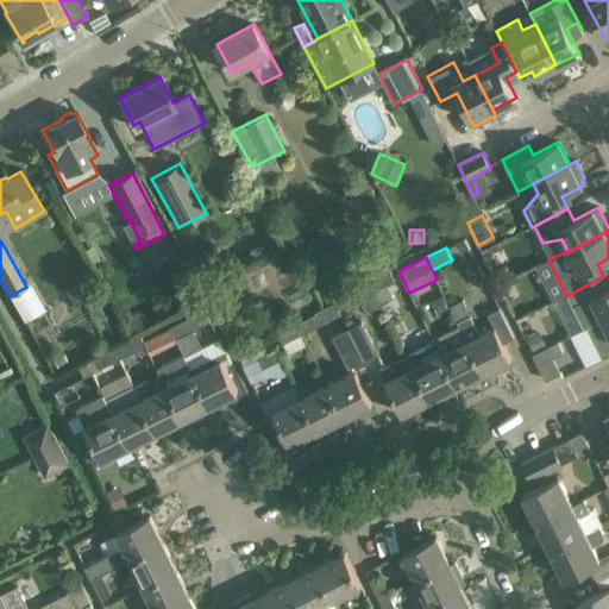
[(376,290),(393,283),(395,281),(390,270),(370,280),(376,290)]
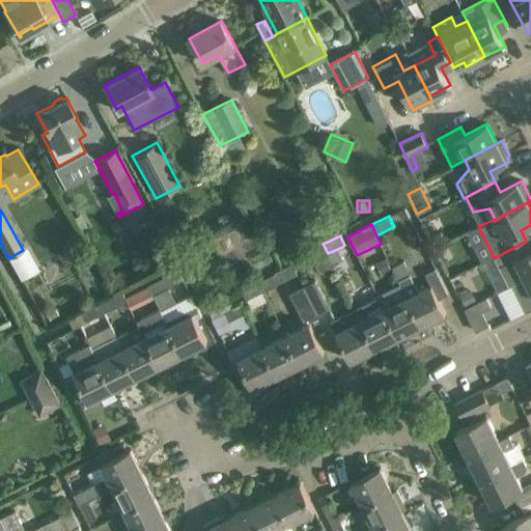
[(512,285),(525,279),(525,278),(530,275),(530,250),(530,251),(526,241),(498,256),(512,285)]
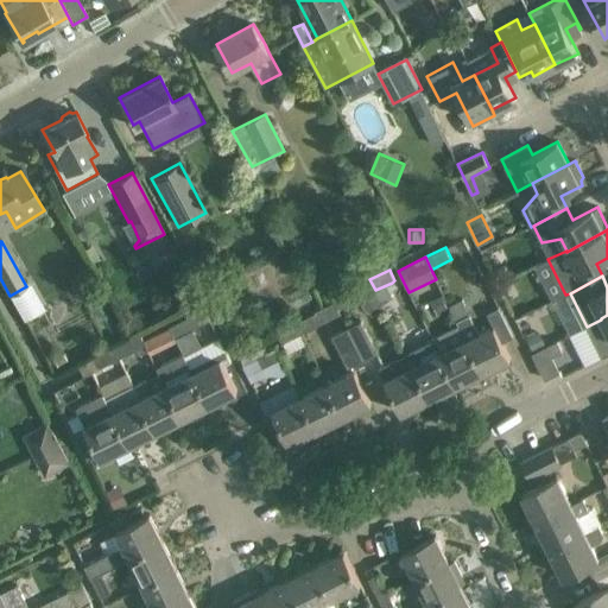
[(334,302),(340,315),(341,314),(339,308),(375,290),(369,279),(333,298),(334,302)]
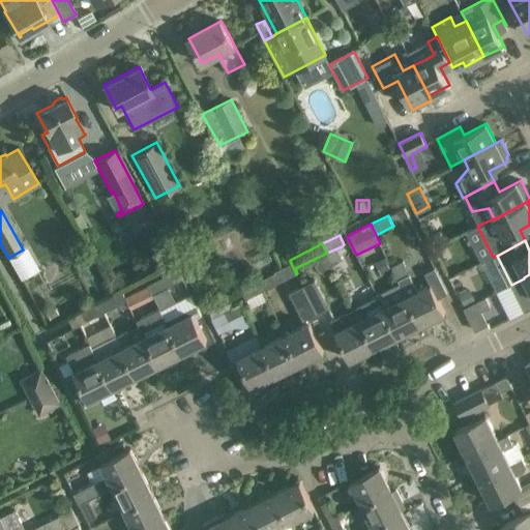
[(445,246),(438,249),(443,261),(450,258),(445,246)]
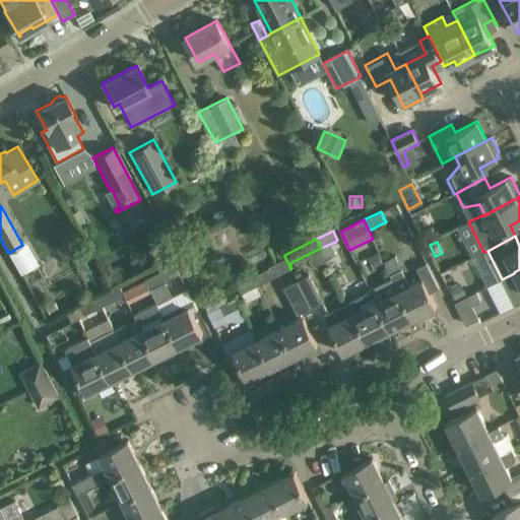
[(218,250),(204,257),(210,268),(224,261),(218,250)]
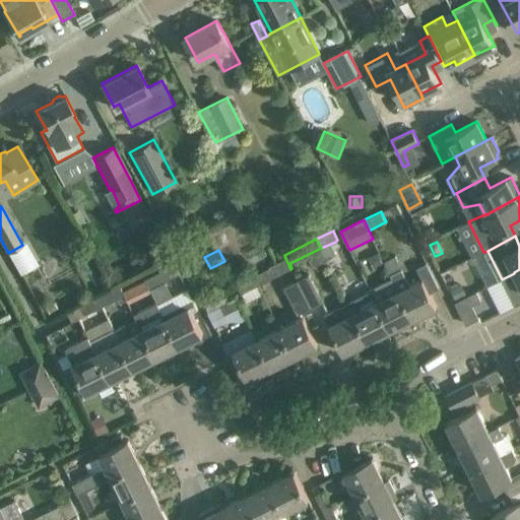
[(378,252),(368,257),(374,269),(384,264),(378,252)]
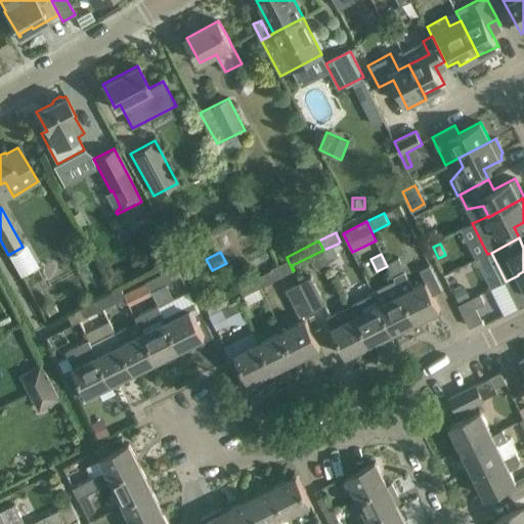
[(387,263),(395,279),(417,321),(440,309),(426,280),(413,287),(398,257),(387,263)]
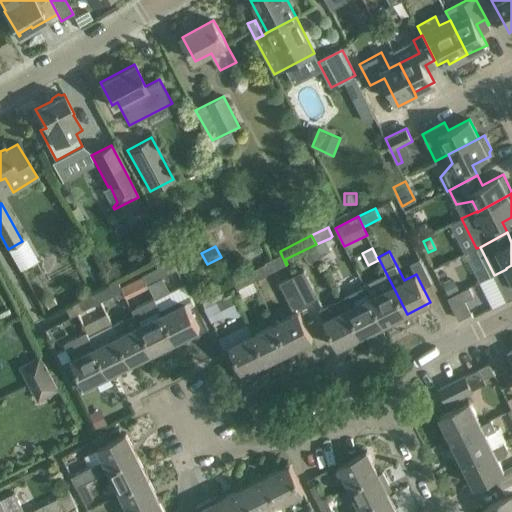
[(249,272),(254,280),(286,265),(281,254),(249,272)]
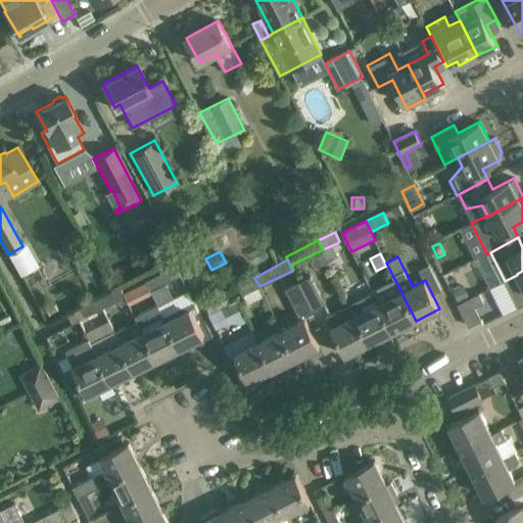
[(151,290),(169,282),(181,276),(176,267),(146,281),(151,290)]
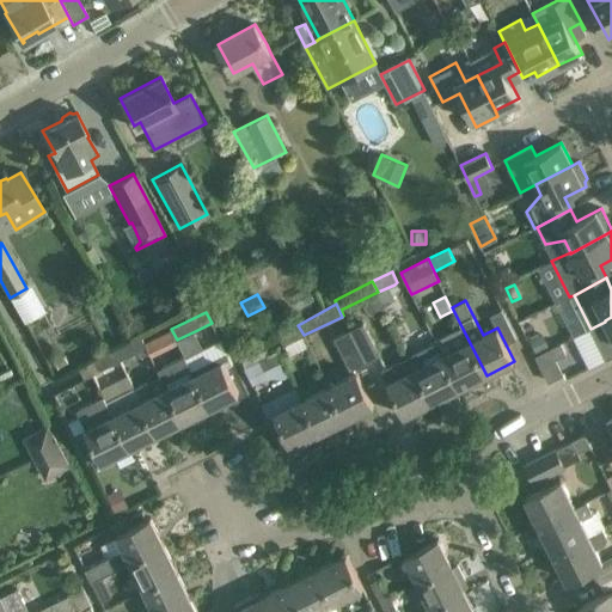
[(597,341),(606,360),(611,356),(611,317),(605,320),(605,322),(611,334),(597,341)]
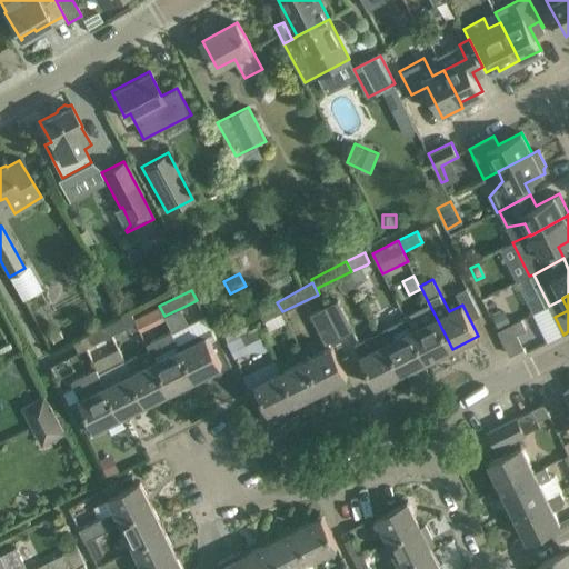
[(325,307),(339,338),(353,330),(338,300),(325,307)]
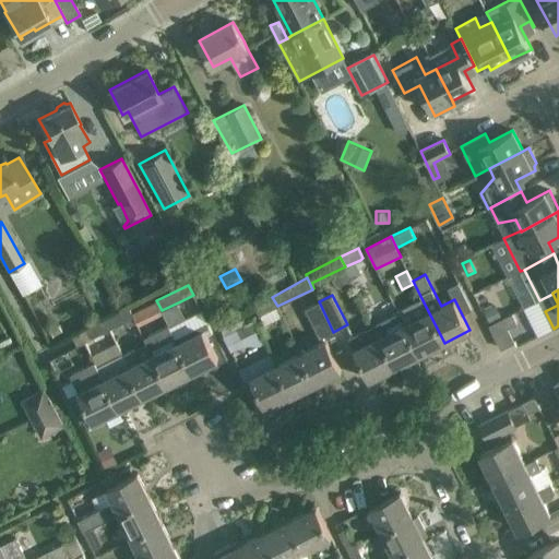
[(277,306),(272,297),(260,304),(264,312),(277,306)]
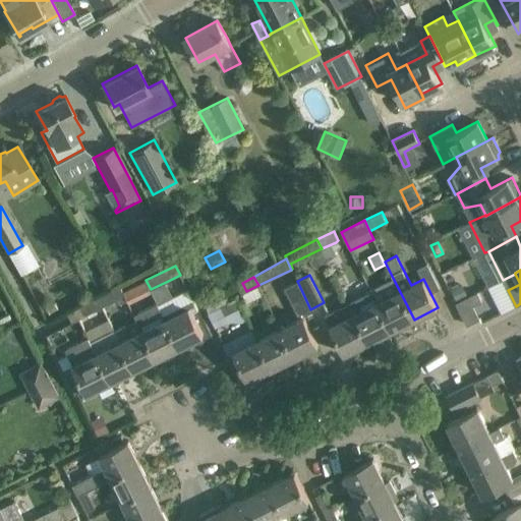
[(391,331),(414,320),(393,278),(370,289),(377,302),(391,331)]
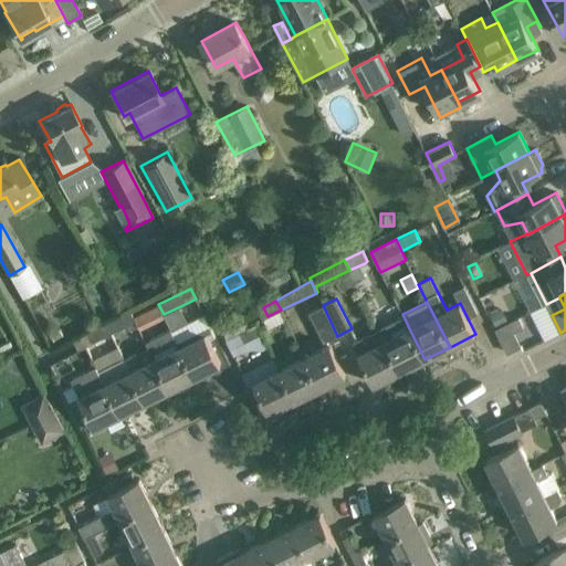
[(146,323),(164,314),(158,304),(140,313),(146,323)]
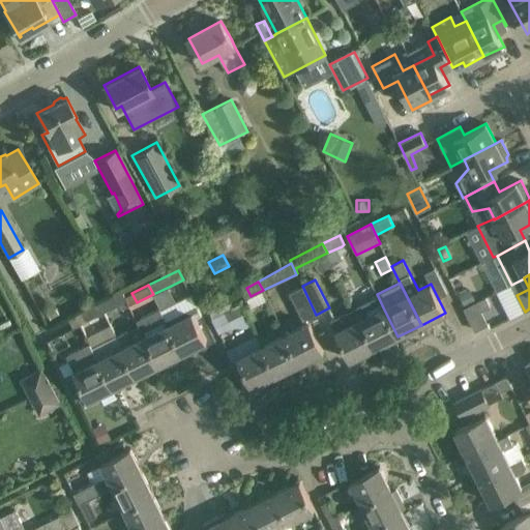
[(316,315),(302,286),(289,292),(303,321),(316,315)]
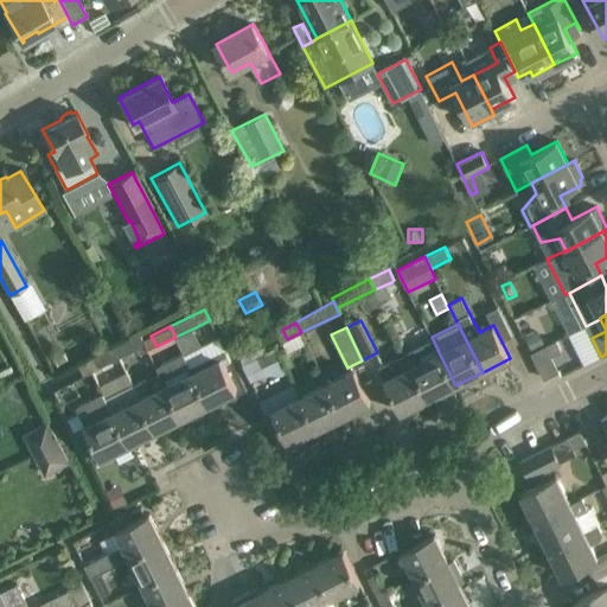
[(139,331),(132,336),(134,338),(114,347),(119,358),(138,349),(140,353),(148,350),(146,345),(147,344),(140,331),(139,331)]
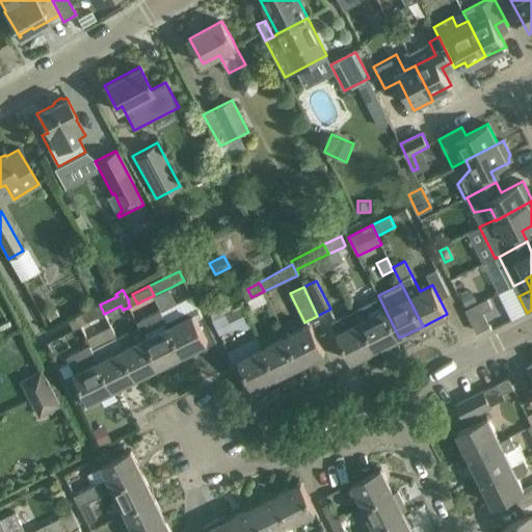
[(470,290),(460,295),(467,308),(476,303),(470,290)]
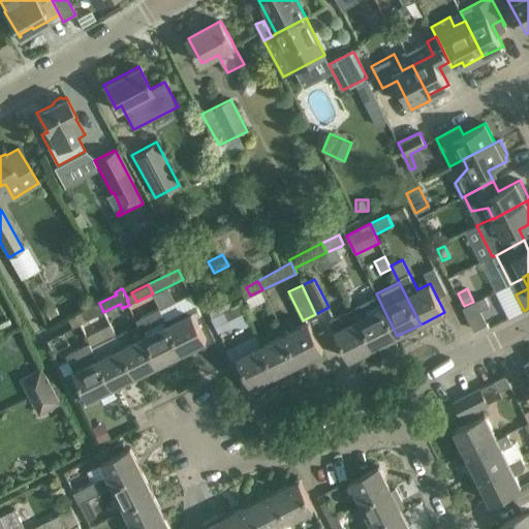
[(480,310),(490,306),(485,297),(463,308),(474,331),(487,324),(480,310)]
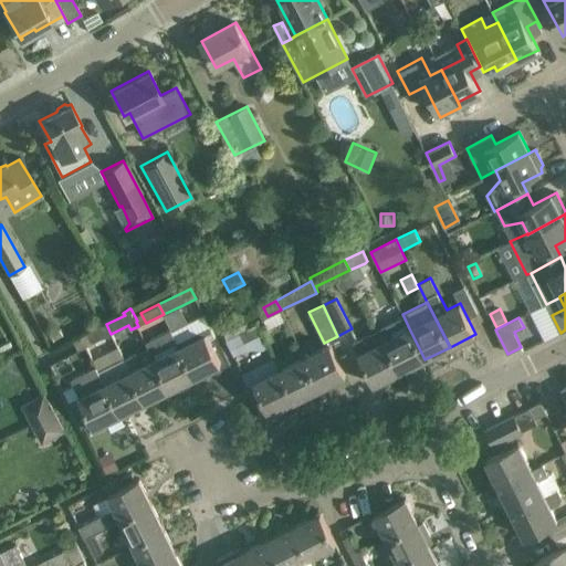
[(206,320),(174,335),(195,377),(220,365),(206,334),(211,331),(206,320)]
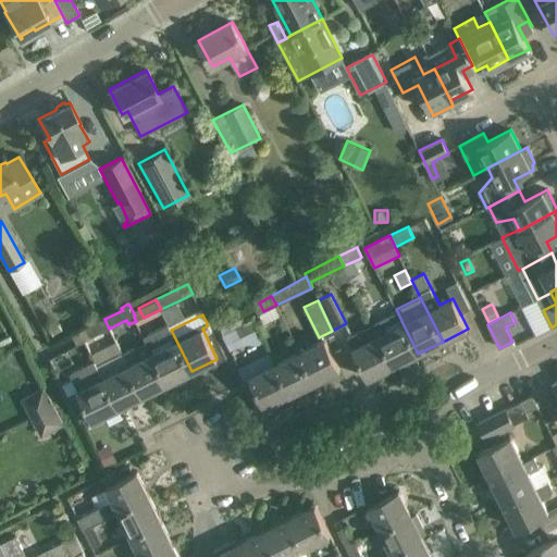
[(254,318),(222,335),(227,345),(259,327),(254,318)]
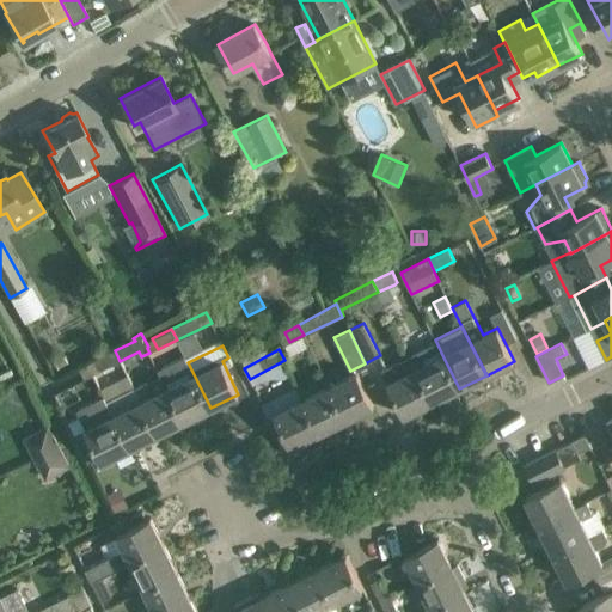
[(120,361),(115,350),(96,360),(101,371),(120,361)]
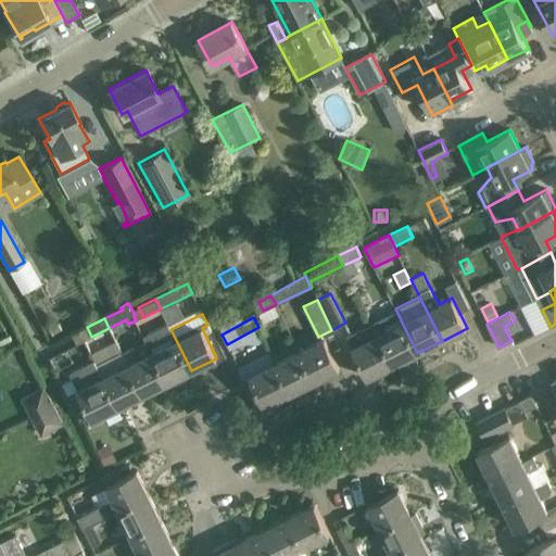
[(392,365),(417,353),(402,323),(378,335),(392,365)]
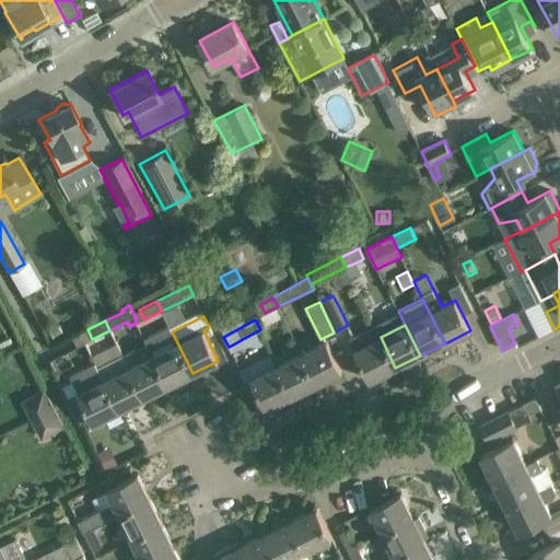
[(59,326),(49,331),(56,341),(66,336),(59,326)]
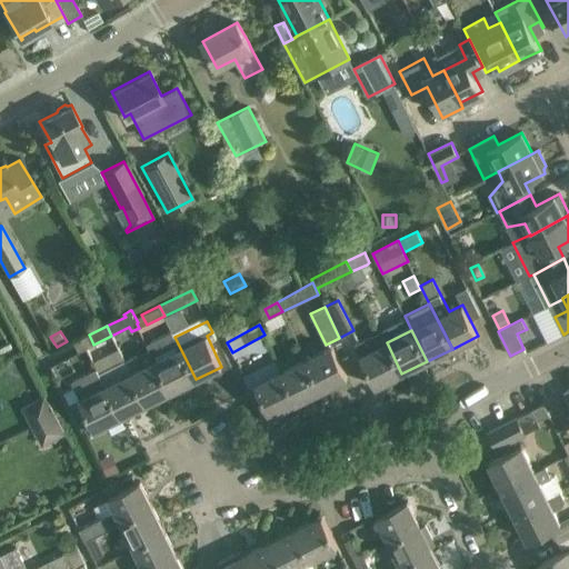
[(147,342),(156,361),(171,392),(196,379),(175,337),(173,337),(171,331),(147,342)]
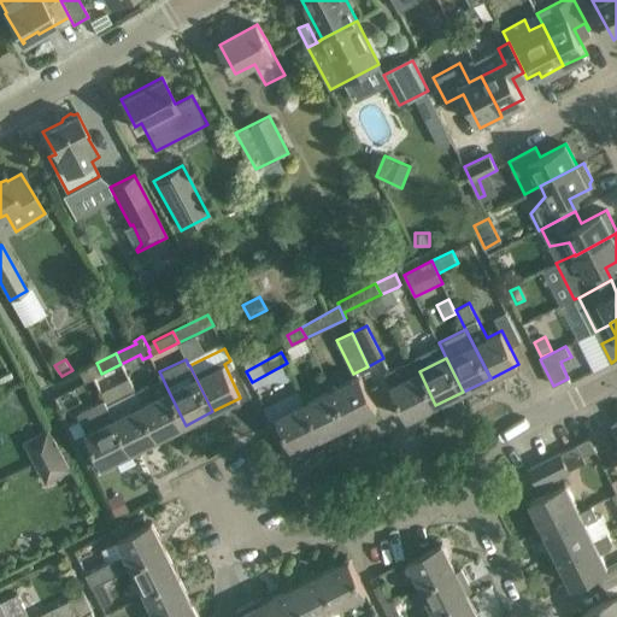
[(407,419),(435,405),(419,371),(412,359),(385,372),(407,419)]
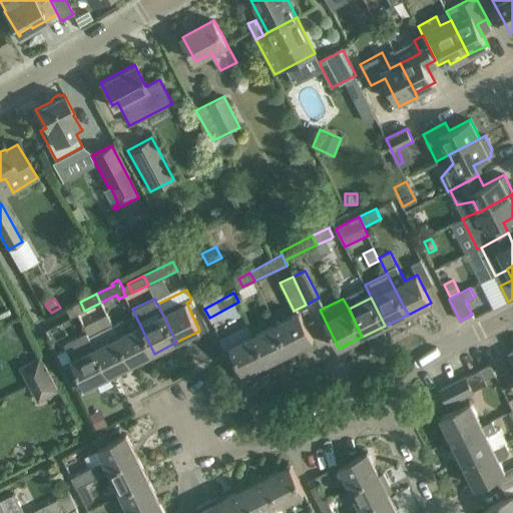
[(300,313),(277,324),(290,352),(314,341),(300,313)]
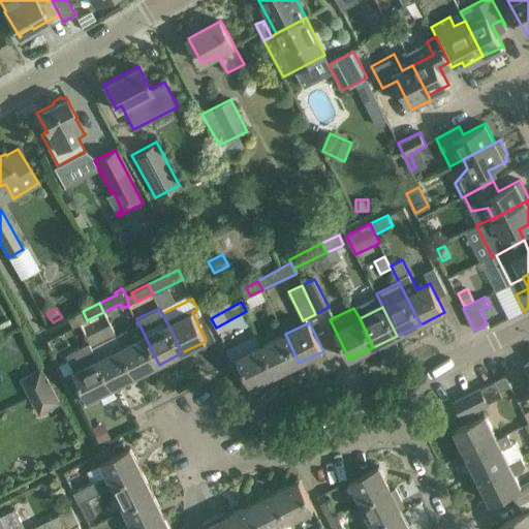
[(86,333),(82,323),(64,332),(68,341),(86,333)]
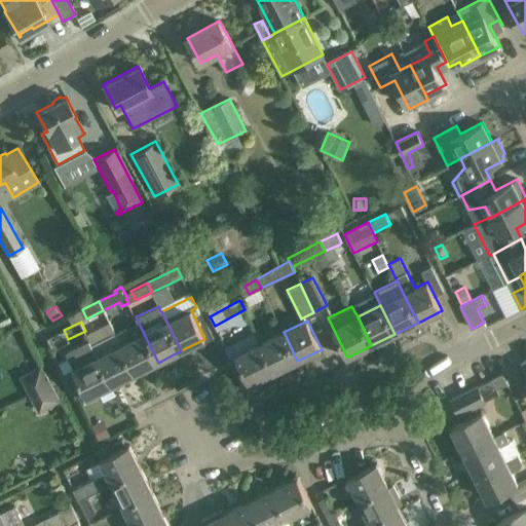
[(158,363),(144,334),(133,339),(126,329),(116,334),(115,332),(114,333),(135,374),(158,363)]
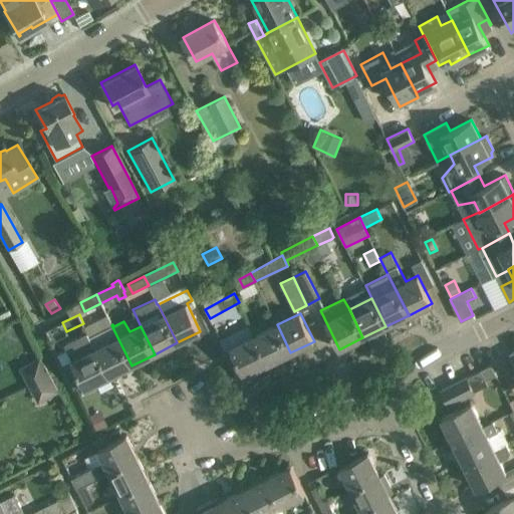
[(268,363),(290,352),(277,324),(254,335),(268,363)]
